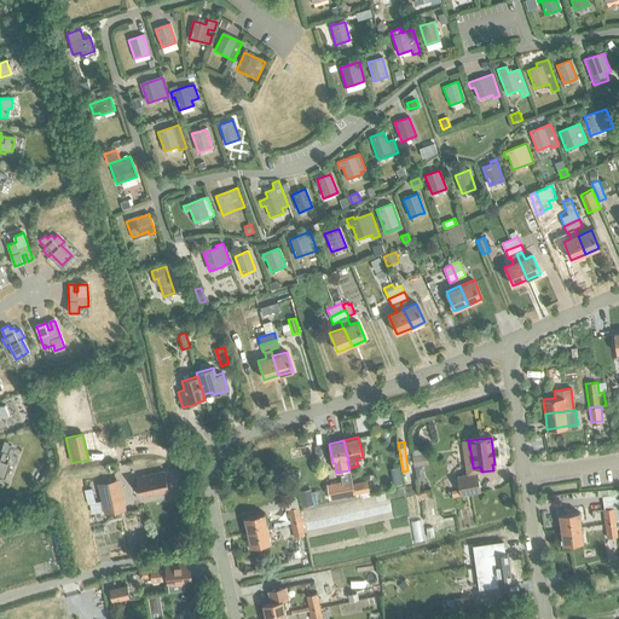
[(0,475),(5,478),(11,464),(13,466),(17,457),(13,455),(15,451),(10,450),(12,445),(5,443),(1,451),(0,450),(0,475)]
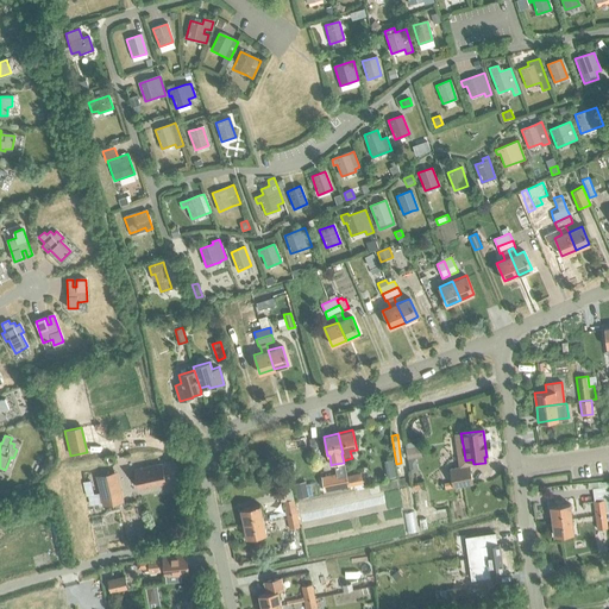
[(337,475),(321,477),(325,491),(336,489),(350,487),(347,475),(346,476),(344,463),(334,464),(337,475)]
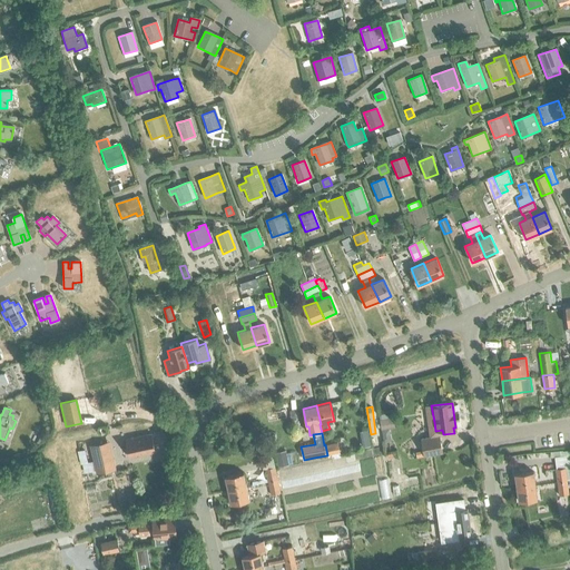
[(126,440),(130,458),(155,452),(151,434),(126,440)]
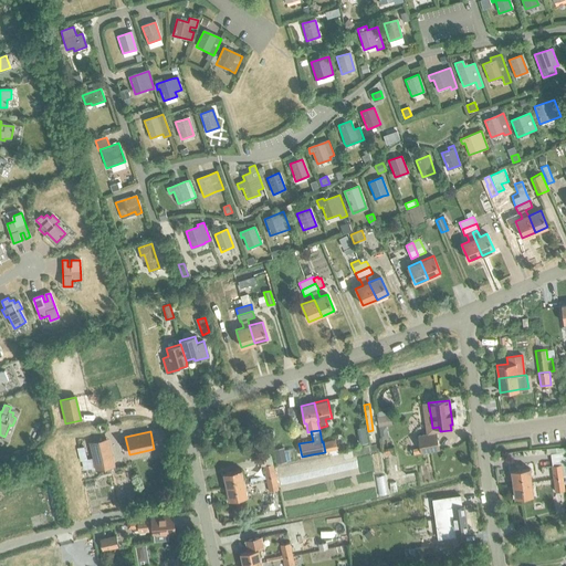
[(419,447),(412,449),(413,454),(420,453),(420,452),(438,450),(436,432),(418,435),(419,447)]
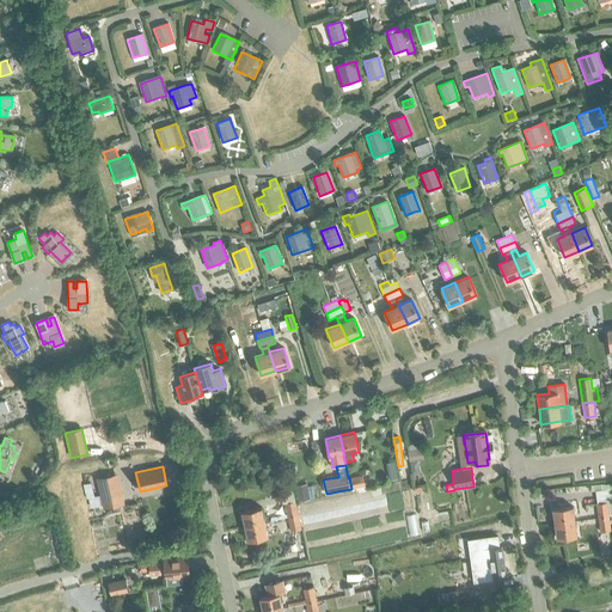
[(98,478),(104,507),(123,503),(116,475),(98,478)]
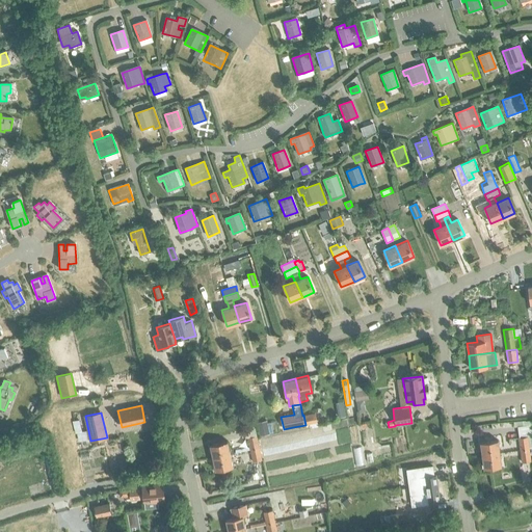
[(303,415),(306,425),(310,424),(311,428),(318,426),(315,413),(303,415)]
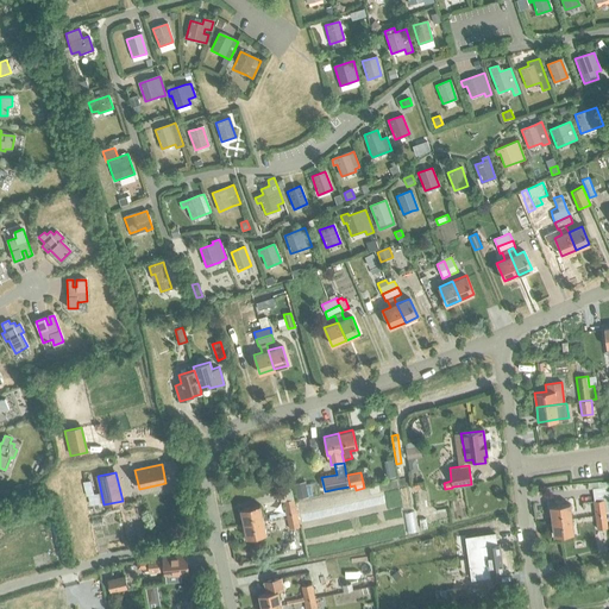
[(283,501),(287,515),(297,513),(292,488),(292,487),(286,487),(286,488),(278,489),(281,501),(283,501)]
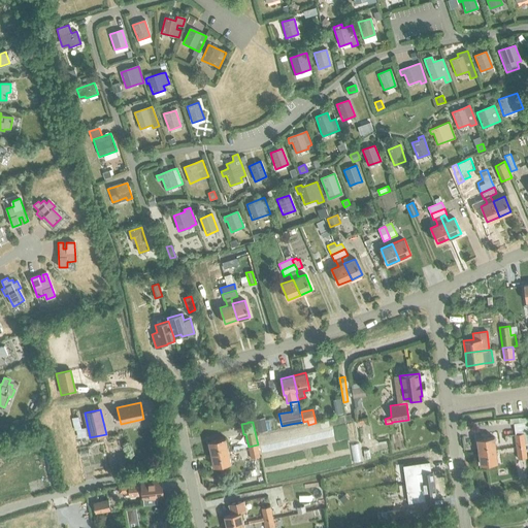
[(80,429),(76,430),(78,438),(88,436),(86,428),(80,429)]
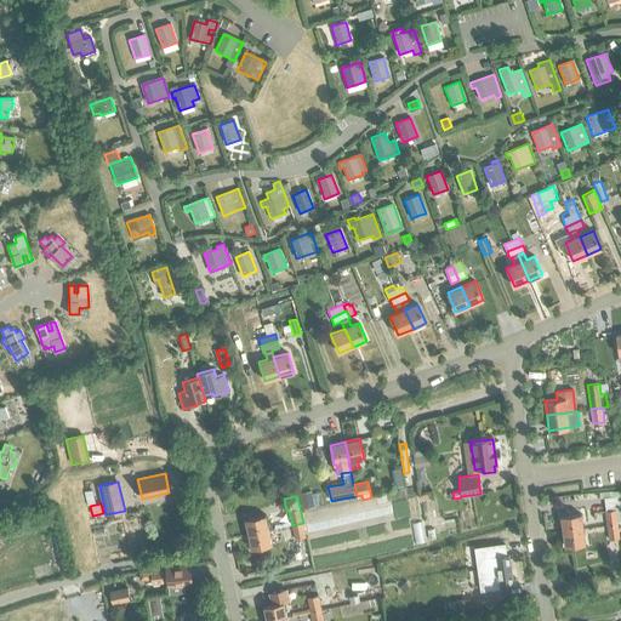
[(620,508),(605,511),(607,524),(617,522),(620,520),(620,508)]
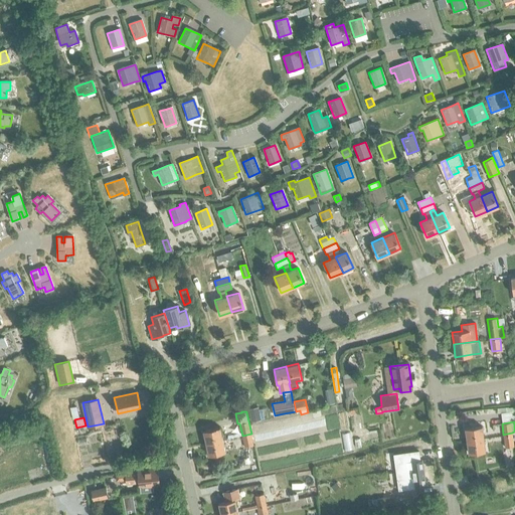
[(465,427),(467,441),(484,438),(482,425),(465,427)]
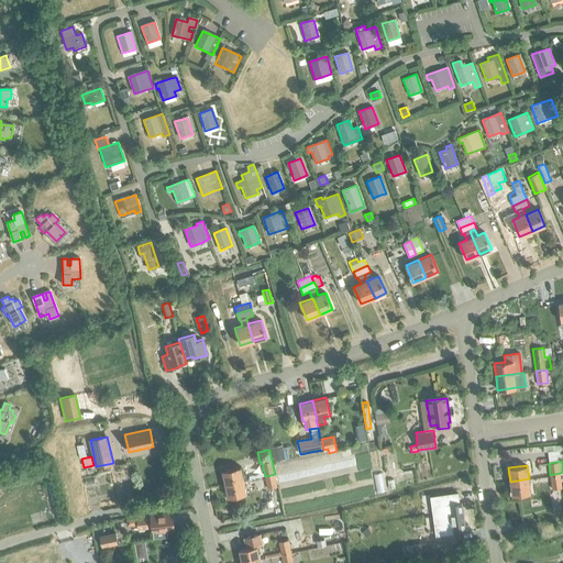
[(222,471),(225,485),(243,481),(246,479),(246,475),(242,476),(241,467),(222,471)]
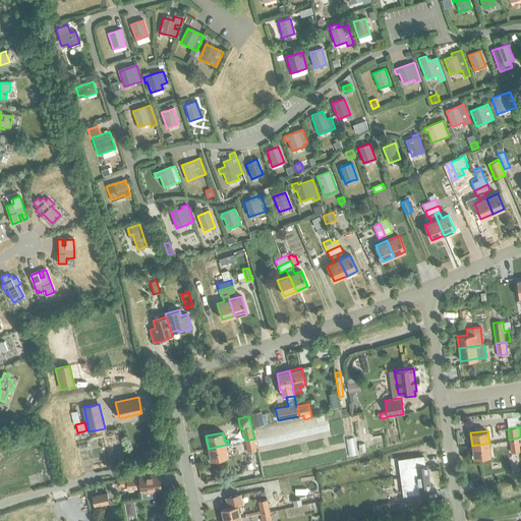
[(518,438),(509,440),(511,453),(520,452),(518,438)]
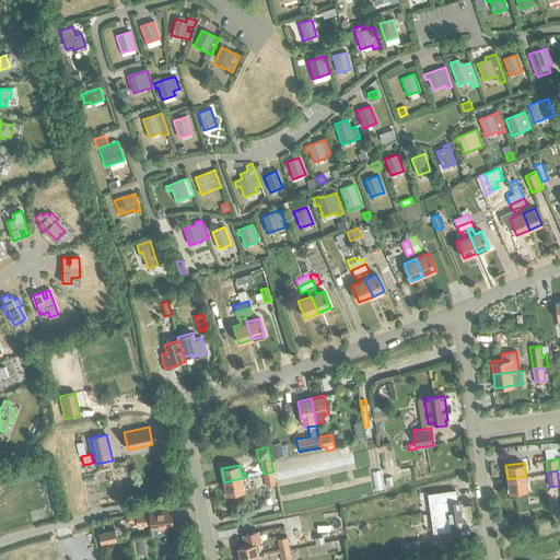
[(273,471),(264,474),(266,486),(276,483),(273,471)]
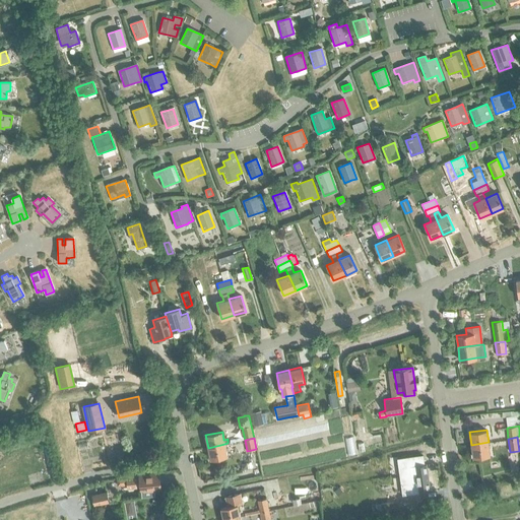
[(489,442),(471,445),(472,457),(490,454),(489,442)]
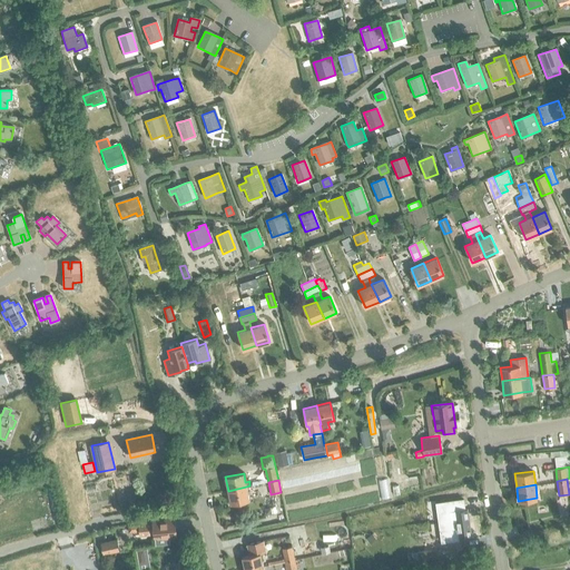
[(246,487),(228,491),(231,503),(249,500),(246,487)]
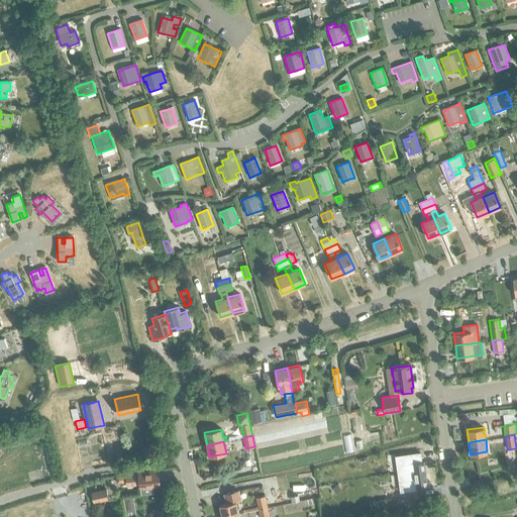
[(121,443),(114,444),(116,454),(123,453),(121,443)]
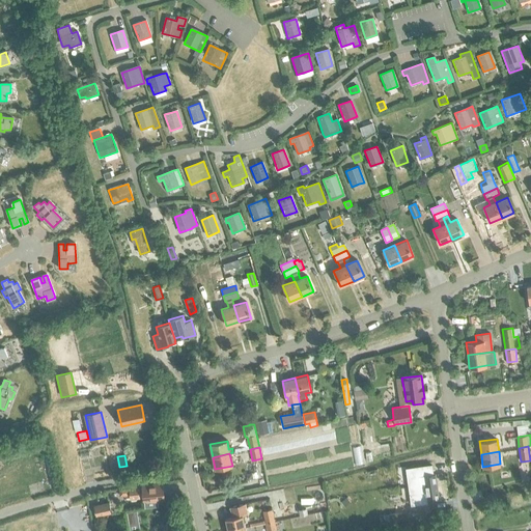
[(420,493),(401,495),(402,503),(408,503),(408,500),(413,500),(414,504),(422,503),(421,495),(426,495),(427,502),(439,500),(435,473),(417,475),(419,491),(420,493)]
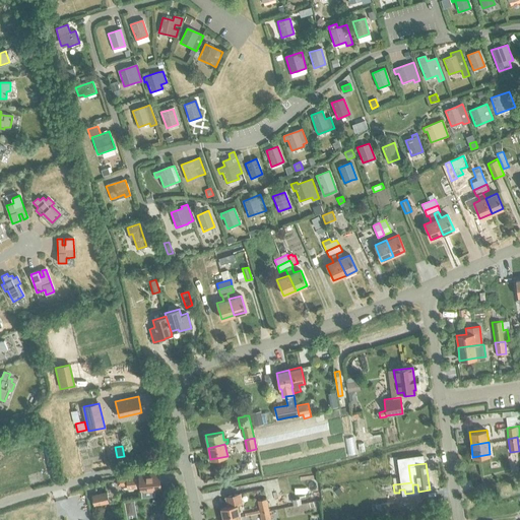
[(159,473),(138,475),(140,488),(140,490),(152,489),(152,491),(160,490),(159,473)]
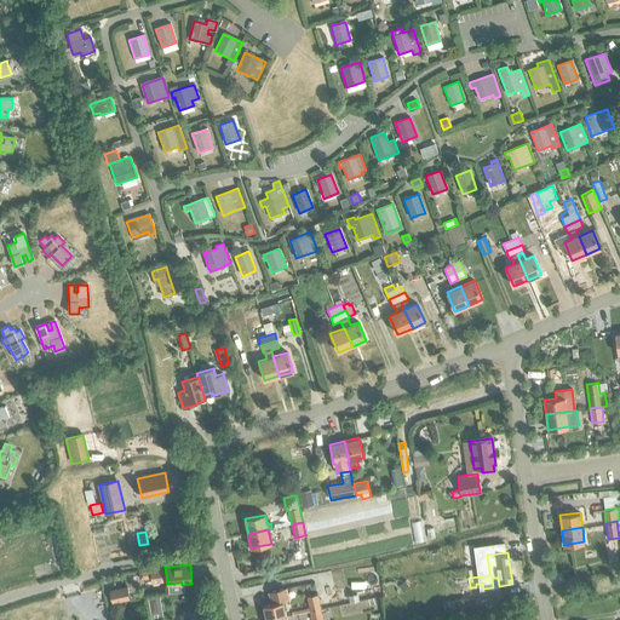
[(167,581),(165,567),(139,570),(141,579),(151,578),(151,583),(154,585),(159,585),(160,583),(167,581)]
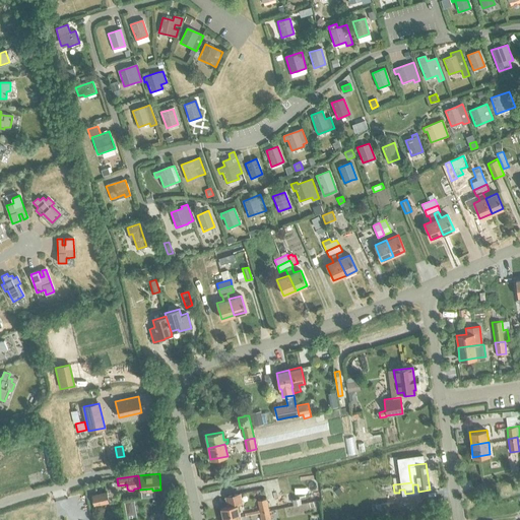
[(92,495),(94,505),(109,502),(106,492),(92,495)]
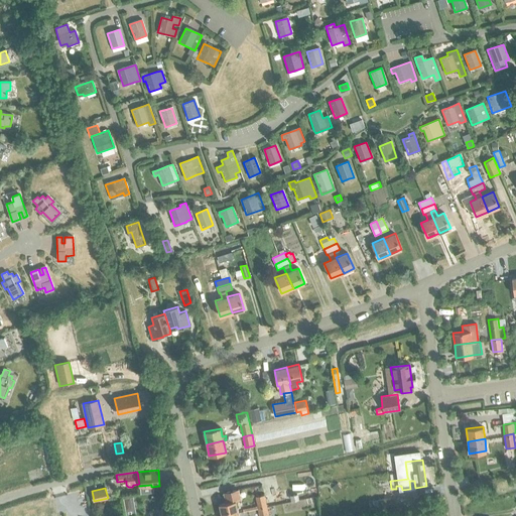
[(219,504),(222,515),(238,512),(236,501),(241,500),(238,490),(224,493),(226,503),(219,504)]
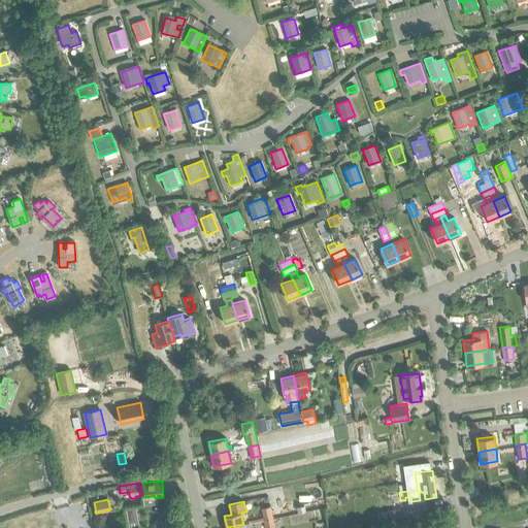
[(270,506),(261,508),(264,519),(272,517),(270,506)]
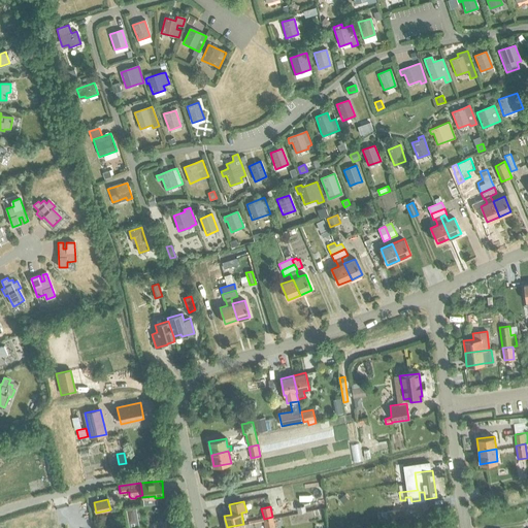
[(387,510),(388,520),(405,517),(404,508),(387,510)]
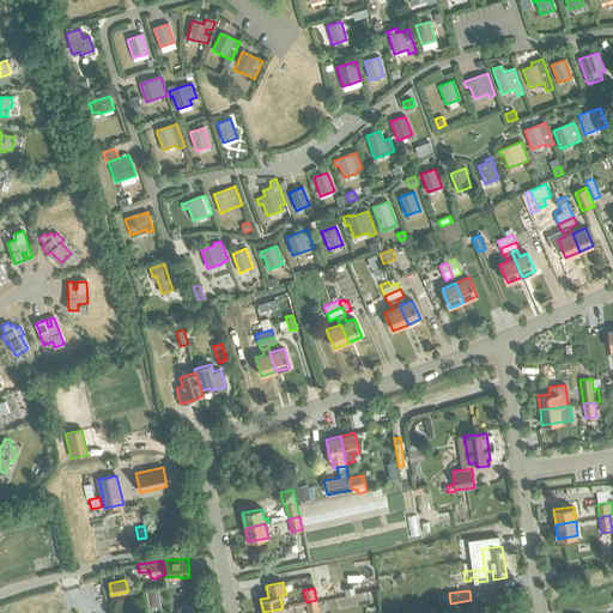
[(319,612),(316,600),(307,602),(308,612),(319,612)]
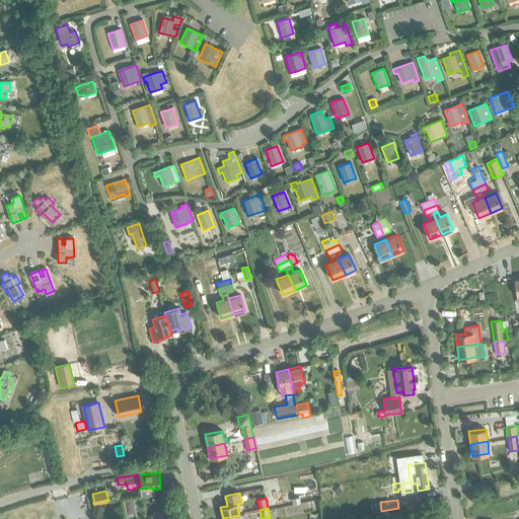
[(159,512),(160,518),(168,518),(167,510),(159,512)]
